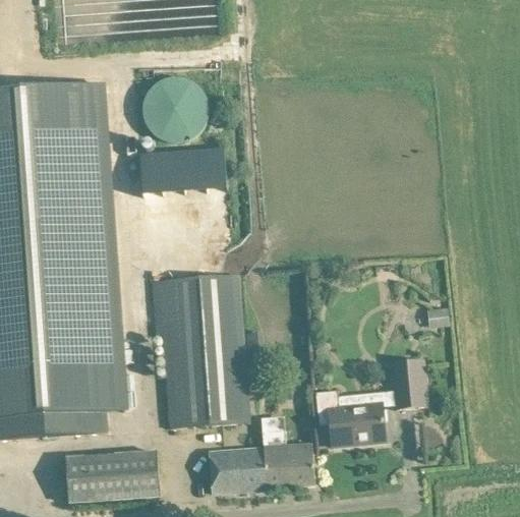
[(51,0),(55,46),(219,34),(216,0),(51,0)]
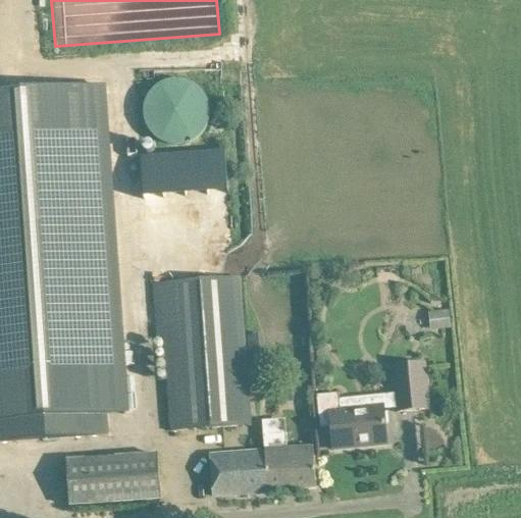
[(167,141),(179,142),(189,140),(197,135),(203,127),(208,119),(209,110),(208,98),(202,88),(193,80),(180,75),(168,76),(157,82),(148,90),(144,102),(143,114),(148,125),(156,135),(167,141)]
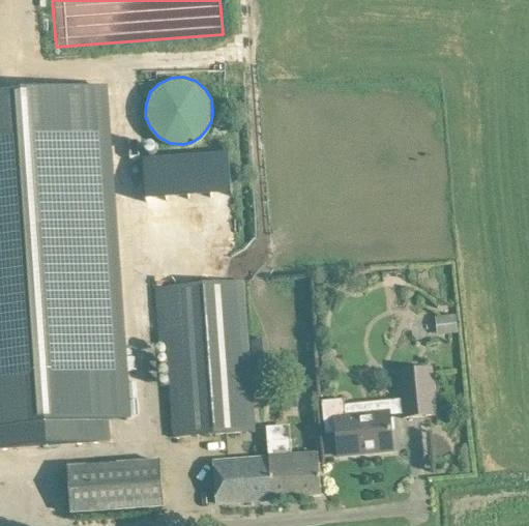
[(0,446),(110,439),(109,418),(126,417),(104,85),(0,91),(0,446)]
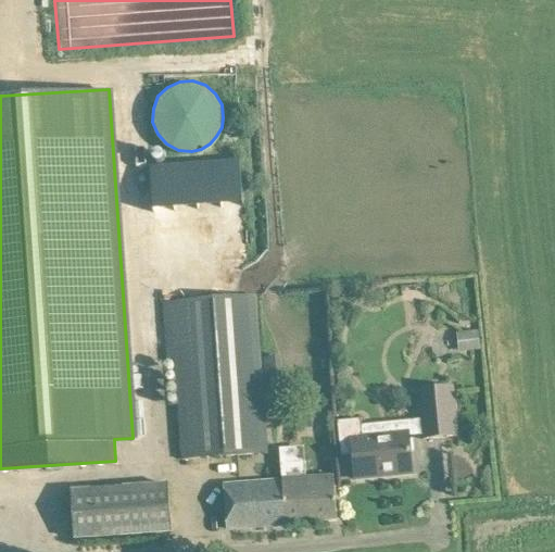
[(151,151),(152,155),(155,158),(159,158),(162,155),(163,150),(159,146),(153,147),(151,151)]
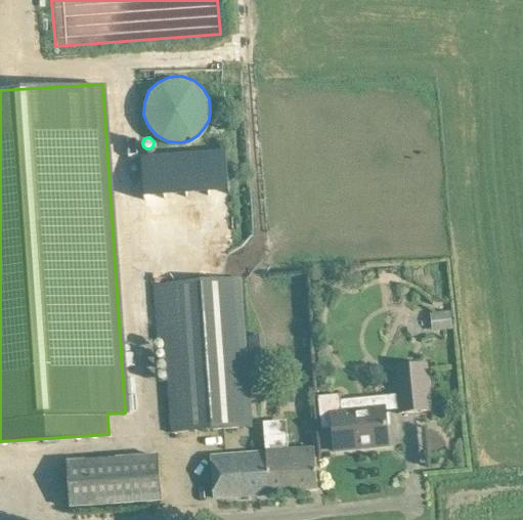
[(157,336),(164,336),(244,330),(240,274),(153,279),(157,336)]
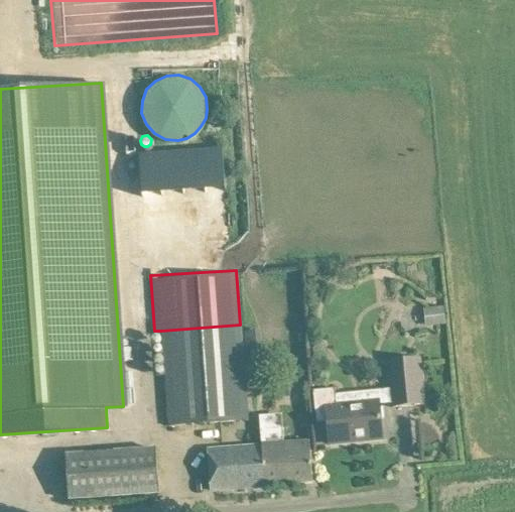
[(240,325),(161,331),(168,423),(247,417),(240,325)]
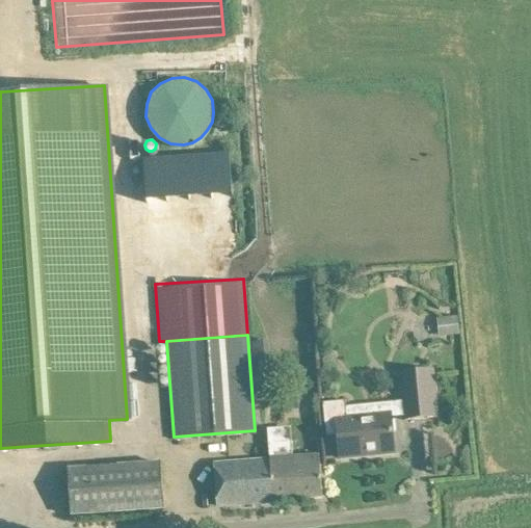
[(269,361),(268,337),(250,337),(251,362),(269,361)]
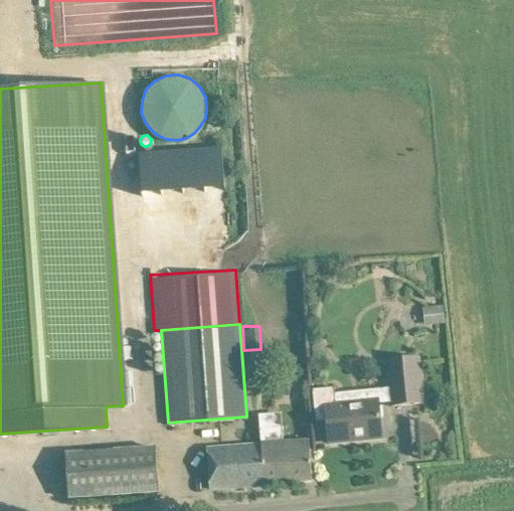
[(385,358),(389,397),(390,403),(421,400),(417,355),(385,358)]
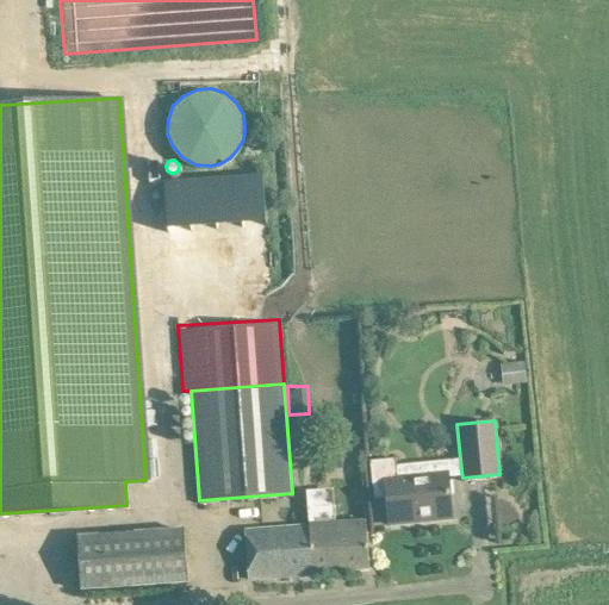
[(396,476),(395,462),(395,456),(370,459),(373,497),(386,494),(389,522),(452,515),(449,491),(453,491),(452,479),(448,479),(447,471),(426,473),(426,480),(416,481),(415,474),(396,476)]
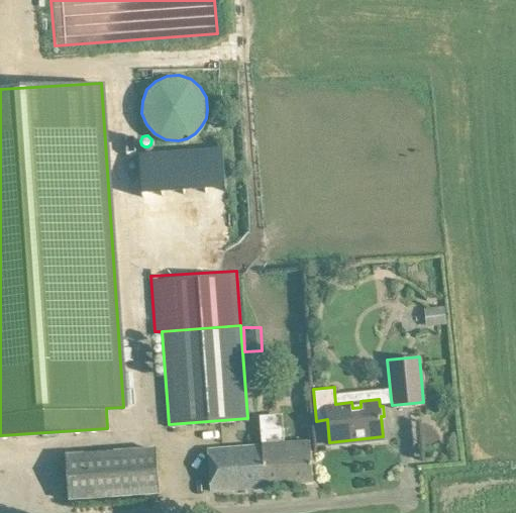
[(262,443),(209,446),(211,488),(264,486),(269,485),(269,481),(312,479),(309,440),(283,442),(282,425),(261,426),(262,443)]
